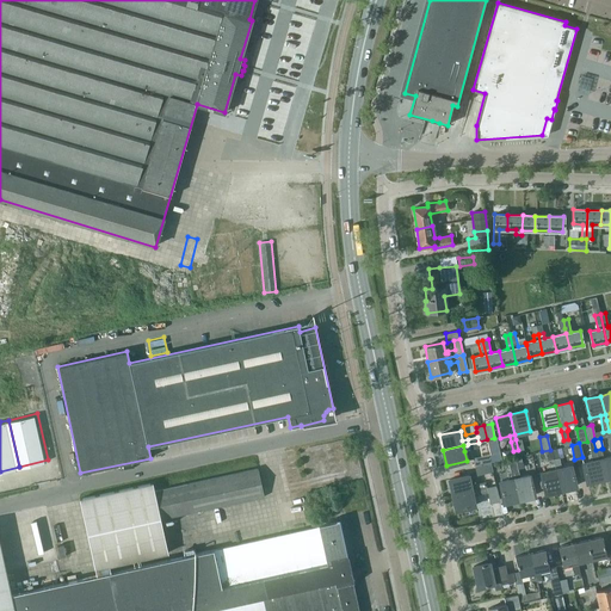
[(596,450),(602,479),(610,476),(610,456),(603,458),(602,449),(596,450)]
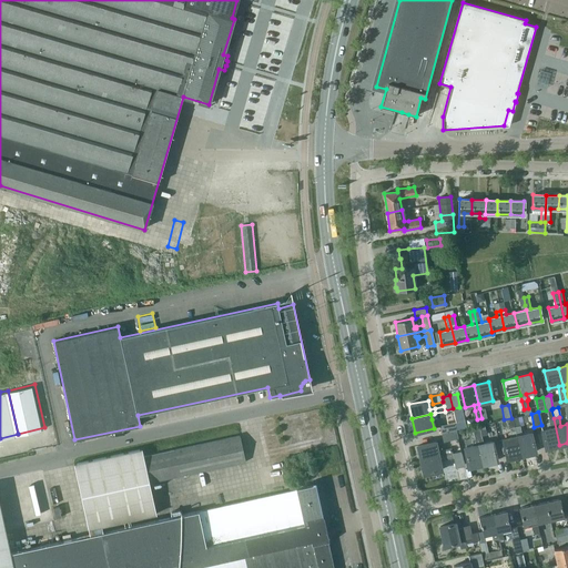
[(546,448),(559,445),(554,418),(549,419),(551,428),(541,430),(546,448)]
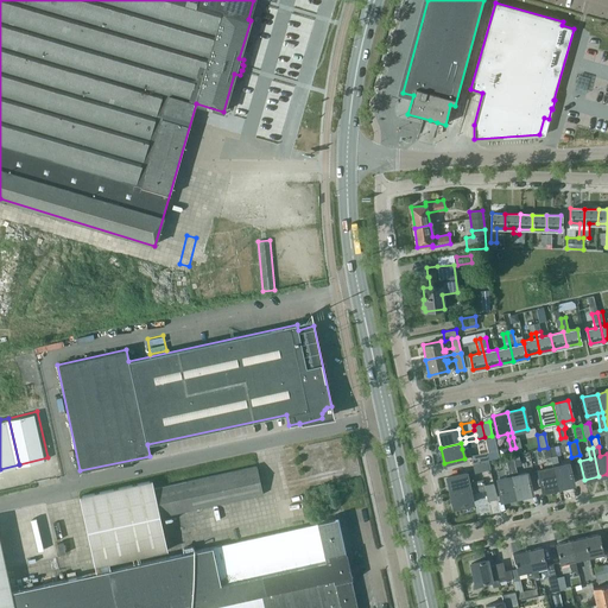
[(472,456),(474,463),(488,461),(486,453),(472,456)]
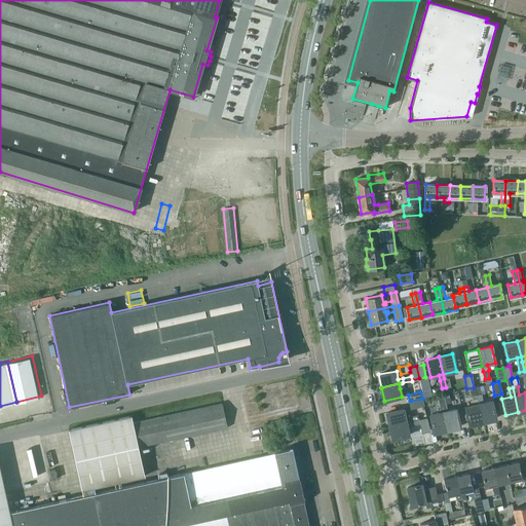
[(481,395),(477,396),(483,421),(495,418),(491,401),(483,403),(481,395)]
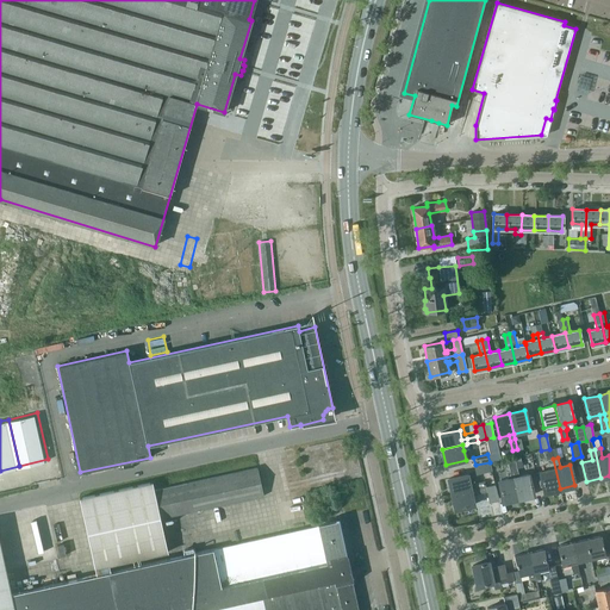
[(545,492),(560,489),(553,459),(548,460),(549,470),(540,472),(545,492)]
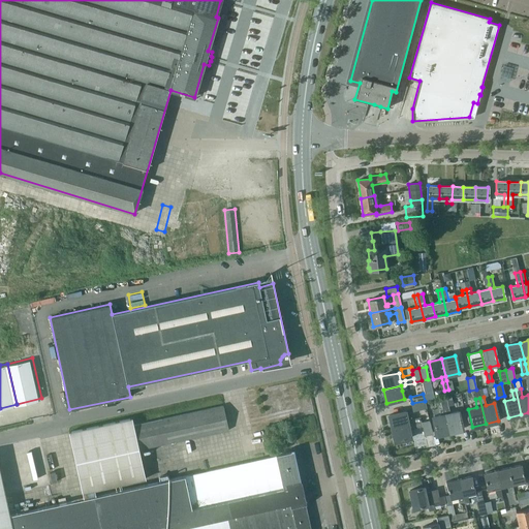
[(459,411),(449,413),(448,408),(446,400),(442,401),(444,410),(449,432),(463,429),(459,411)]
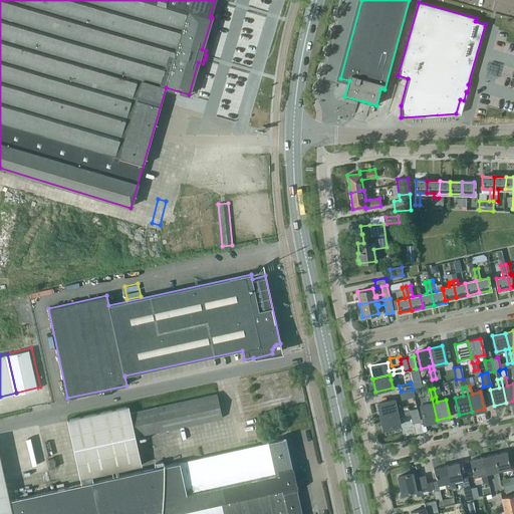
[(413,390),(401,392),(402,399),(414,396),(413,390)]
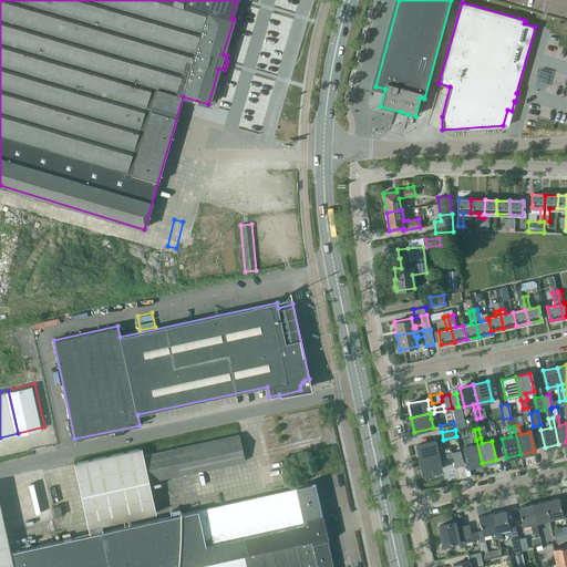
[(482,463),(476,440),(474,430),(470,431),(473,445),(463,447),(467,466),(482,463)]
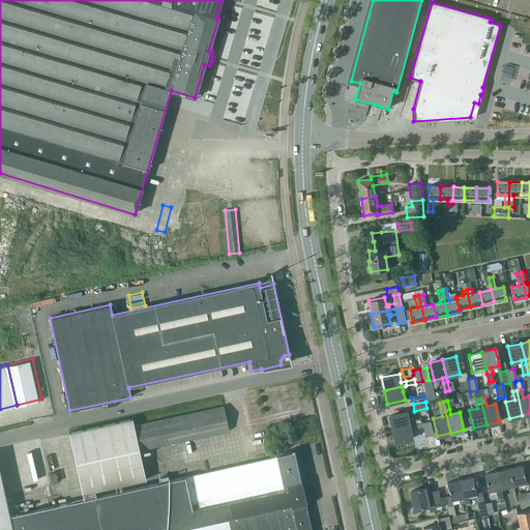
[(138,450),(228,431),(223,407),(133,427),(131,420),(67,434),(82,500),(9,516),(0,474),(0,529),(311,529),(305,505),(306,505),(302,482),(300,482),(294,452),(280,455),(280,457),(97,496),(94,497),(93,493),(145,481),(138,450)]
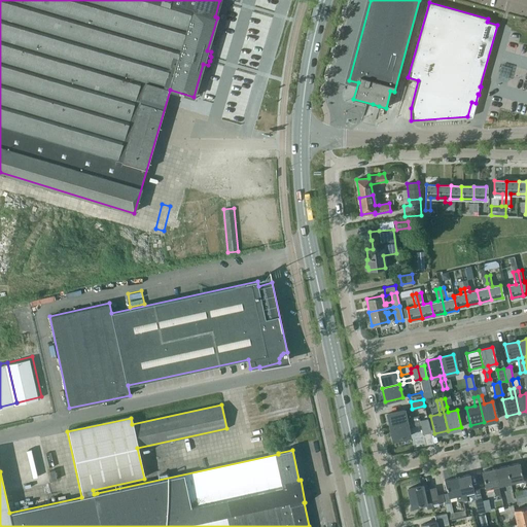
[(387,414),(390,426),(407,423),(406,418),(403,410),(387,414)]
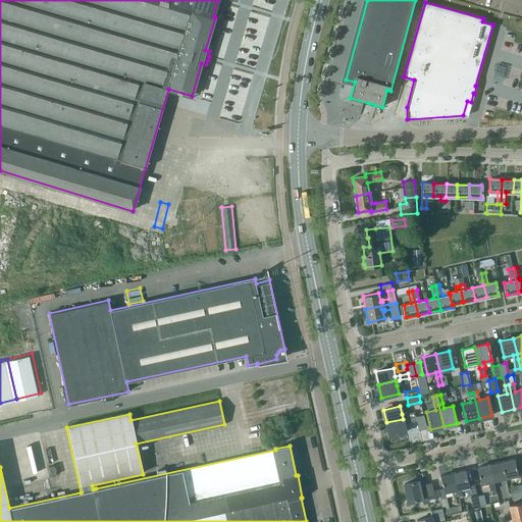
[(423,415),(416,417),(419,429),(426,427),(423,415)]
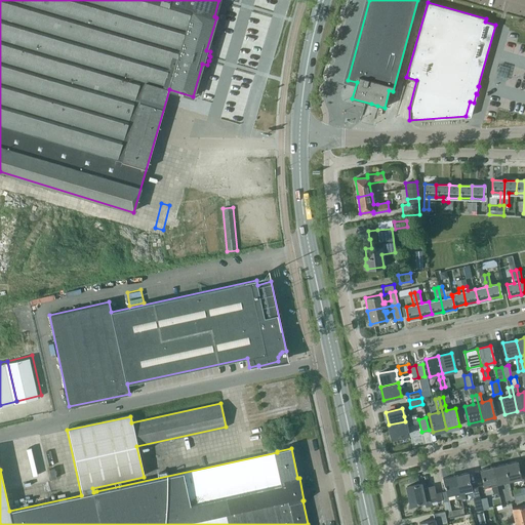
[(408,420),(405,421),(389,425),(392,438),(408,435),(406,426),(419,423),(418,418),(408,420)]
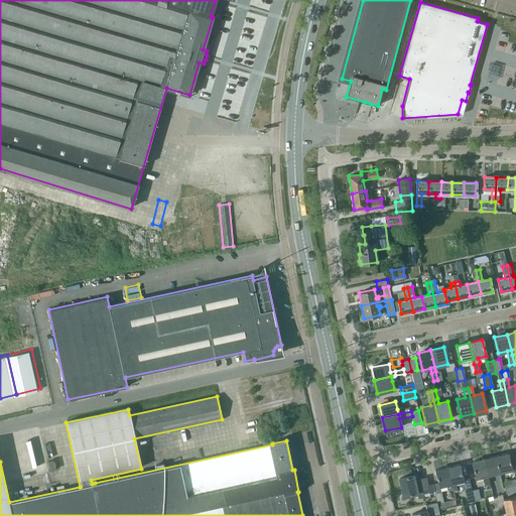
[(508,454),(496,457),(500,473),(512,470),(508,454)]
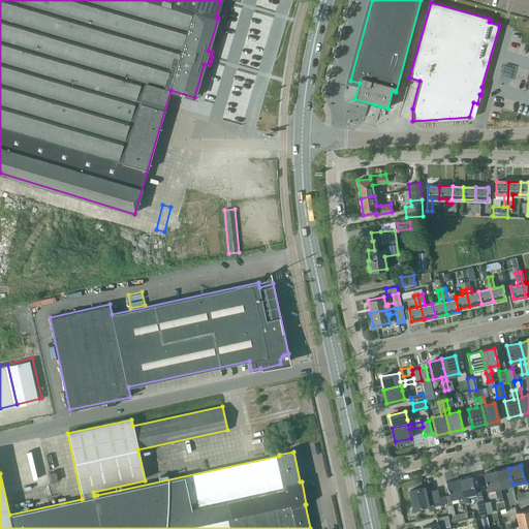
[(512,485),(508,468),(496,471),(495,471),(499,488),(512,485)]
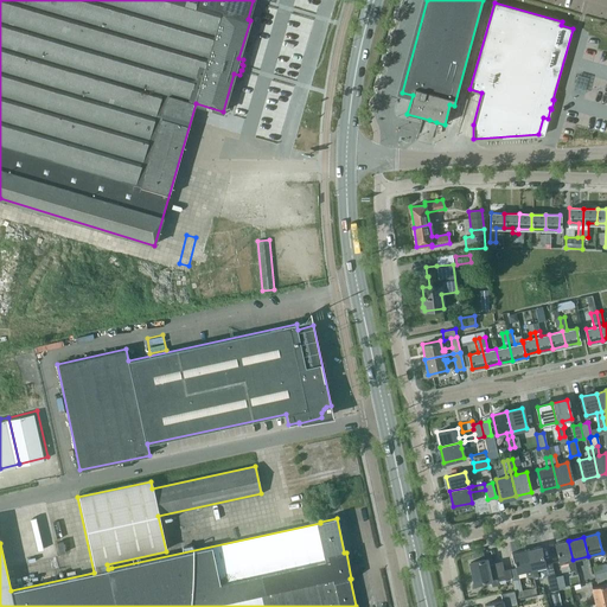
[(575,569),(573,560),(568,541),(555,543),(560,563),(568,561),(569,568),(572,570),(575,569)]
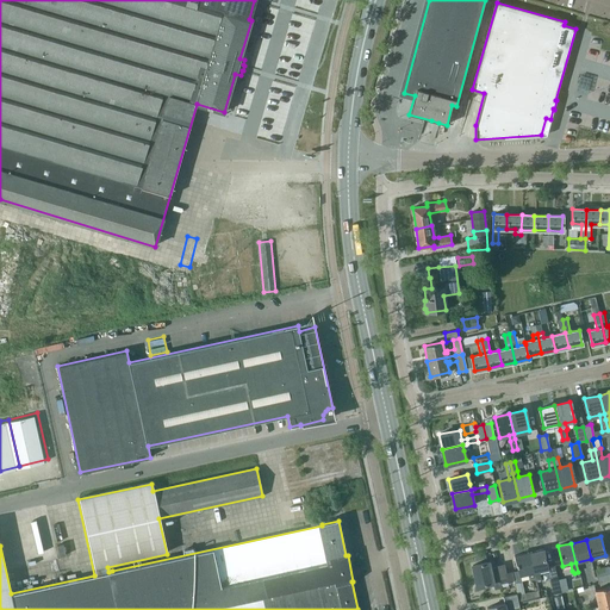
[(529,553),(534,572),(535,579),(535,580),(541,579),(539,571),(548,568),(543,549),(529,553)]
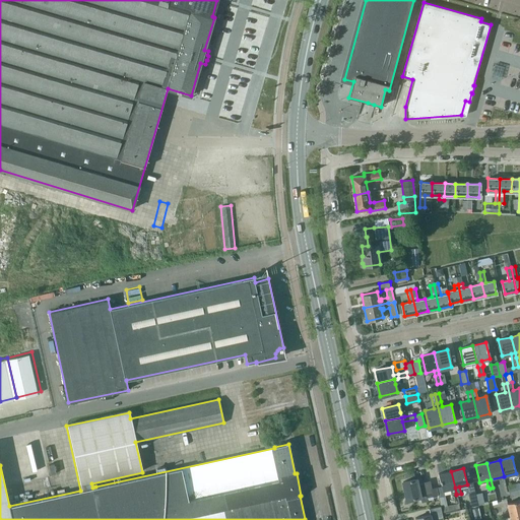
[(456,494),(455,488),(451,471),(434,475),(436,488),(441,485),(442,491),(450,490),(451,495),(456,494)]
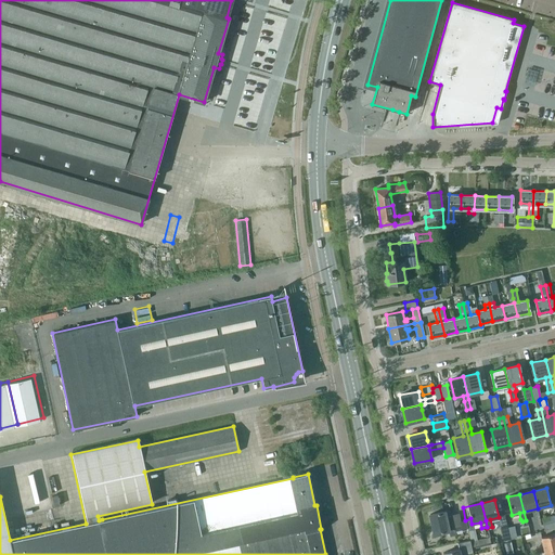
[(446,517),(444,511),(430,515),(435,533),(449,530),(450,536),(455,534),(454,530),(462,529),(459,513),(451,515),(451,516),(446,517)]
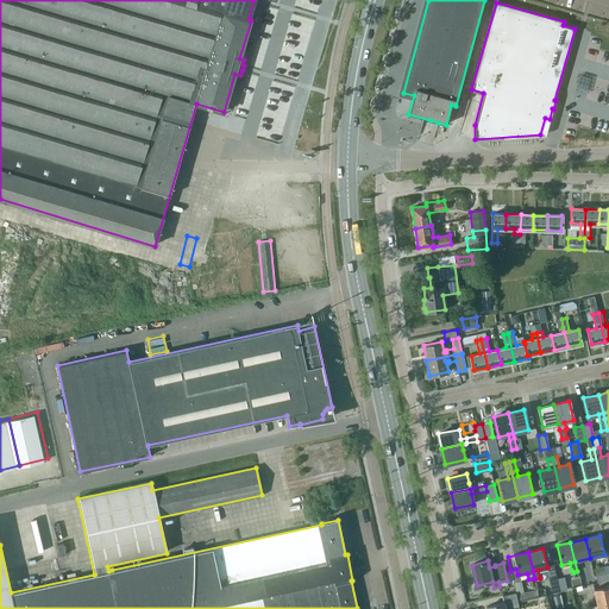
[(595,569),(596,576),(608,573),(607,566),(595,569)]
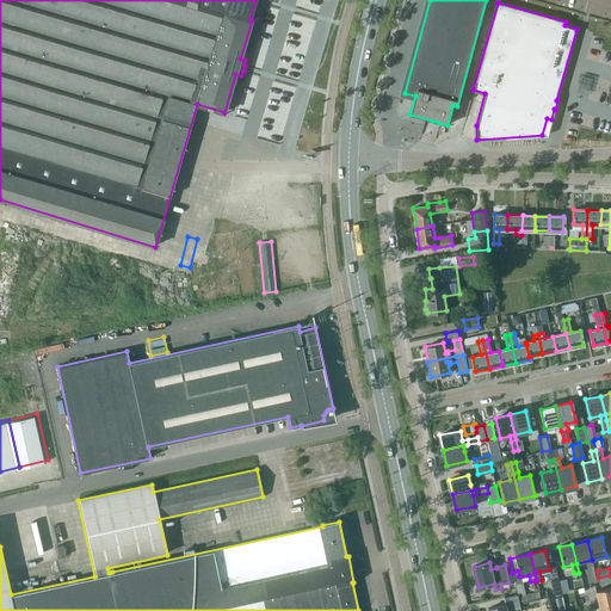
[(610,581),(610,578),(610,575),(598,578),(600,585),(610,581)]
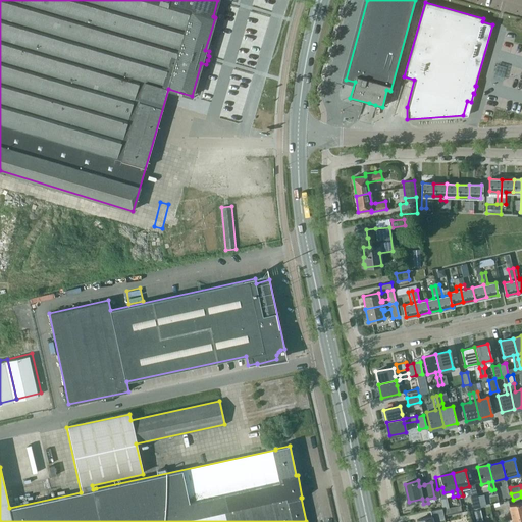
[(483,494),(477,497),(479,507),(485,506),(483,494)]
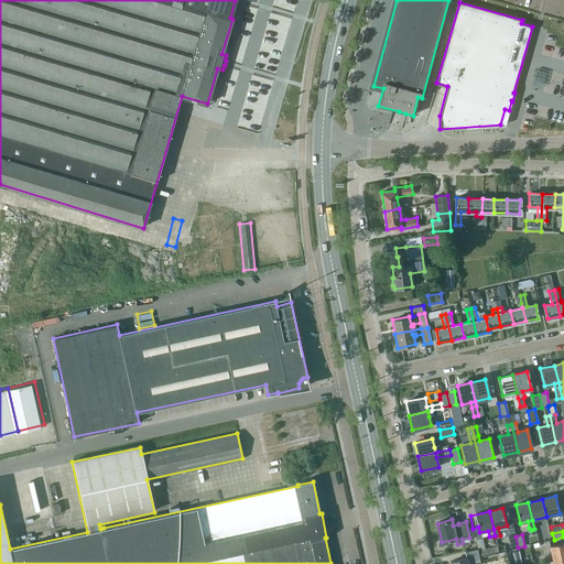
[(518,548),(516,537),(509,538),(511,549),(518,548)]
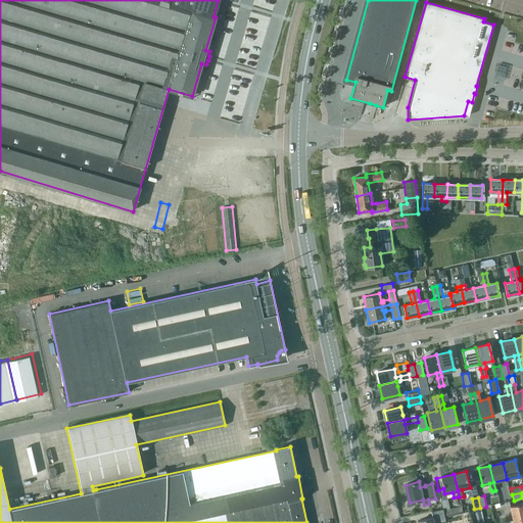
[(446,500),(441,501),(442,509),(443,511),(449,510),(447,498),(446,500)]
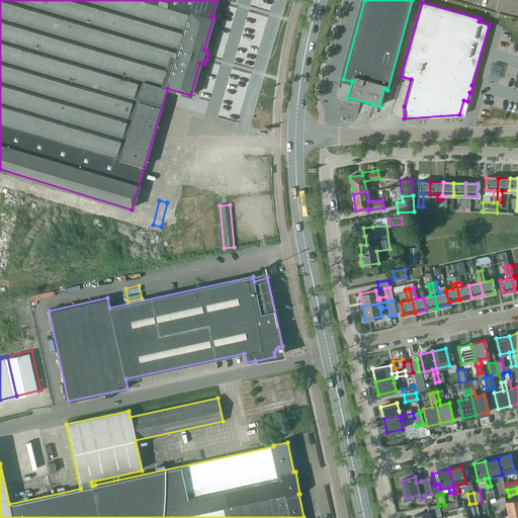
[(517,498),(505,501),(508,515),(517,513),(517,498)]
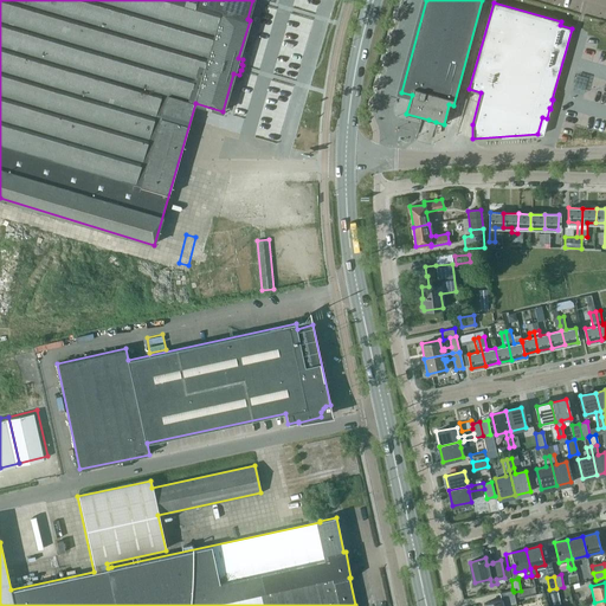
[(521,591),(514,592),(515,599),(535,594),(534,587),(521,591)]
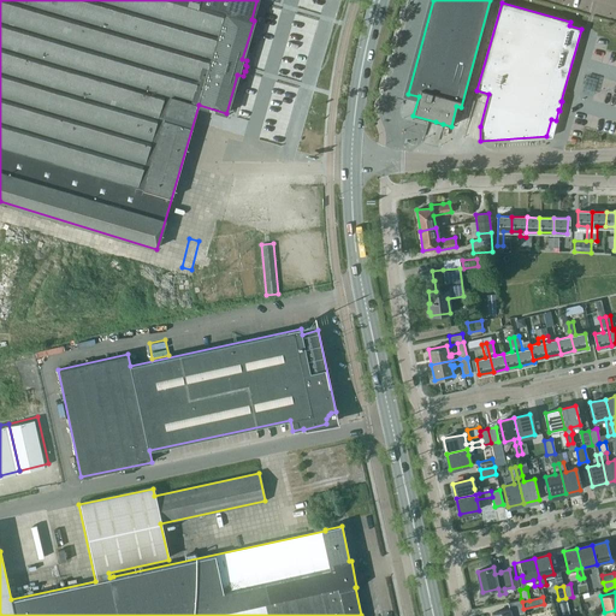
[(509,610),(491,614),(491,615),(517,615),(525,615),(523,609),(522,602),(521,599),(508,603),(509,610)]
